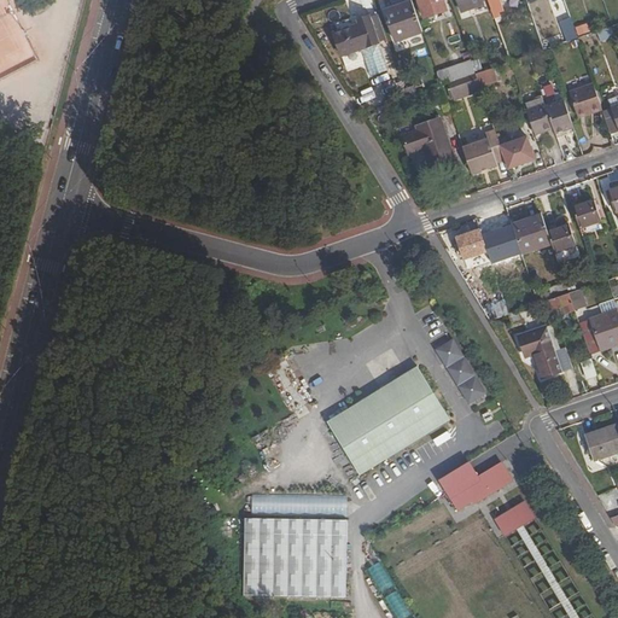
[(445,10),(442,0),(418,0),(424,17),(445,10)]
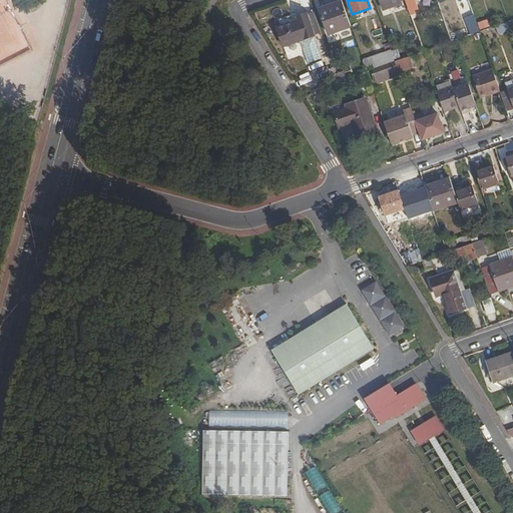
[(405,0),(411,14),(416,13),(415,10),(419,8),(415,0),(405,0)]
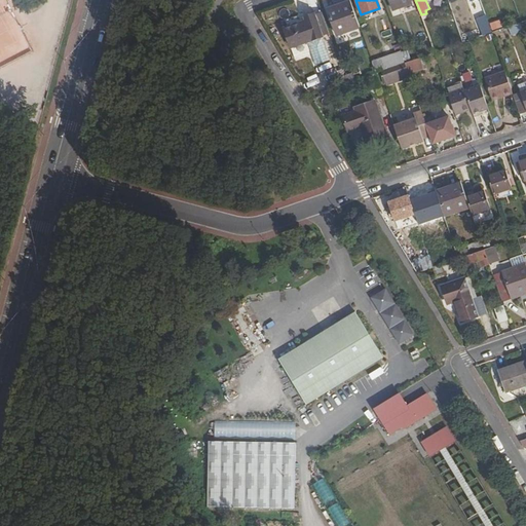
[(336,34),(359,26),(350,1),(328,9),(336,34)]
